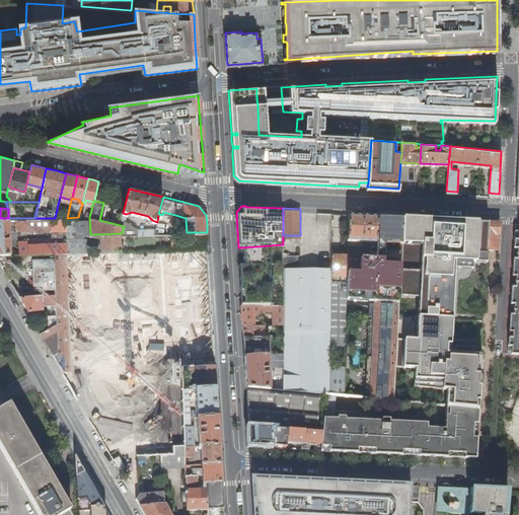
[(348,237),(377,238),(378,213),(363,212),(349,211),(348,237)]
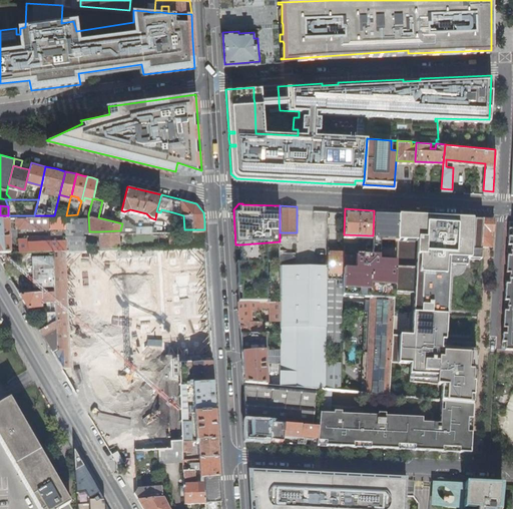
[(130,209),(124,211),(123,216),(136,224),(153,224),(155,219),(150,217),(146,213),(130,209)]
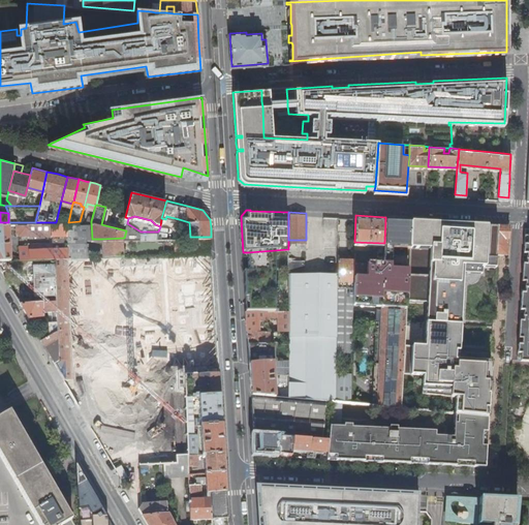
[(165,219),(161,218),(160,226),(158,232),(157,238),(167,238),(174,238),(179,219),(166,216),(165,219)]
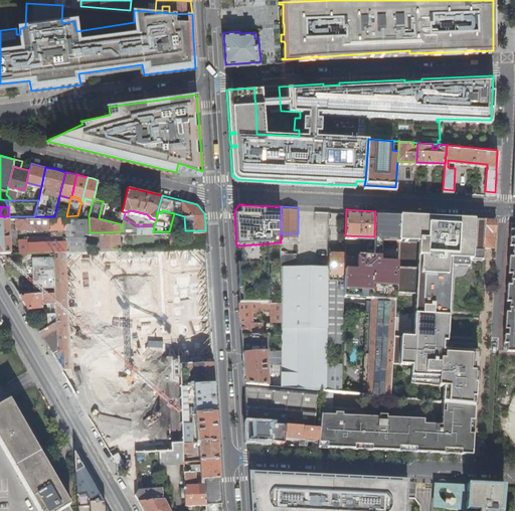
[(362,391),(390,393),(392,361),(393,334),(395,291),(397,259),(380,257),(381,237),(398,238),(400,211),(387,211),(385,211),(375,211),(374,236),(373,245),(373,252),(373,254),(345,252),(344,293),(376,297),(376,300),(371,299),(362,391)]
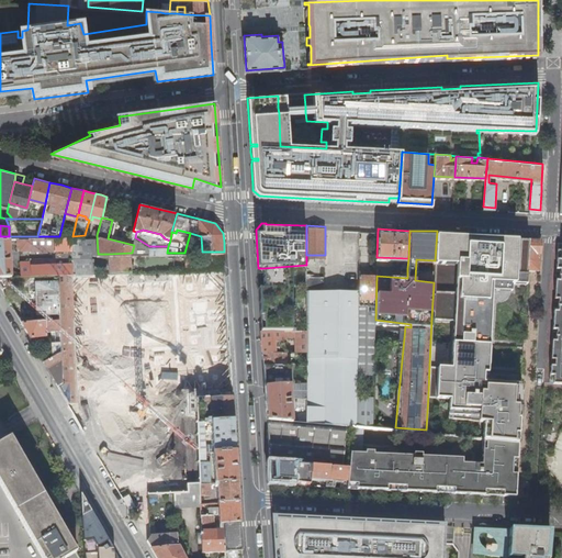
[(486,436),(518,438),(521,380),(487,378),(489,359),(484,359),(485,349),(490,349),(493,286),(513,287),(514,280),(528,281),(529,267),(530,236),(437,231),(435,260),(434,282),(431,317),(454,319),(452,366),(429,365),(428,394),(450,397),(449,416),(485,419),(484,436),(486,436)]
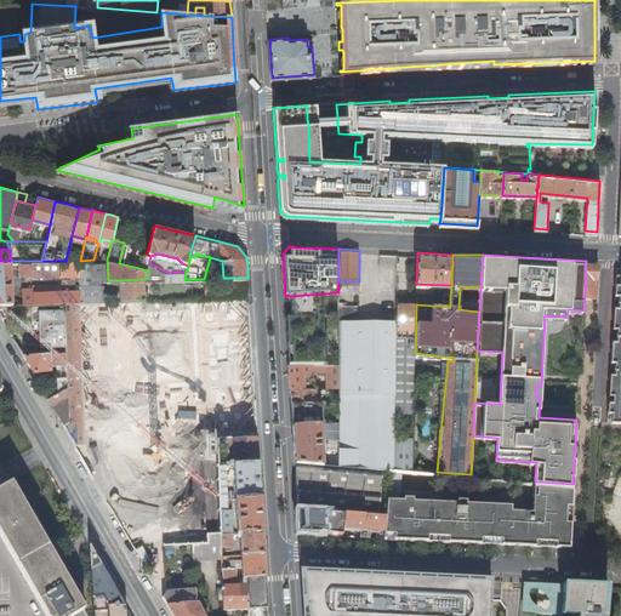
[(222,261),(210,257),(204,279),(223,278),(222,261)]
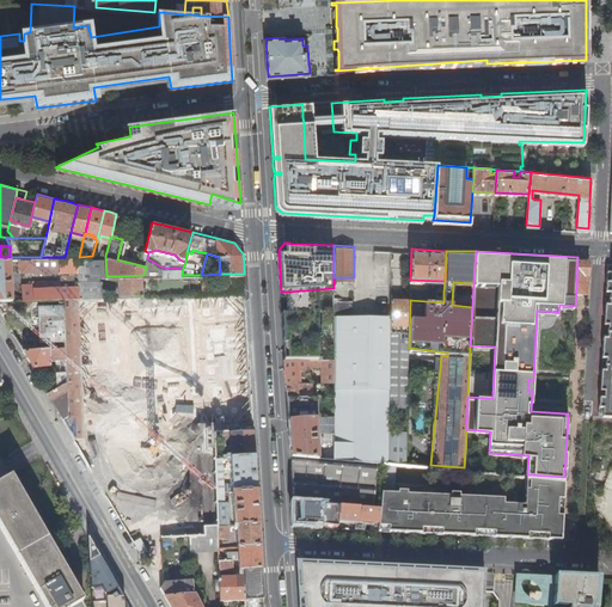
[(65,257),(41,257),(19,257),(19,267),(23,270),(79,270),(79,284),(61,284),(60,279),(32,280),(34,282),(23,282),(23,294),(23,298),(54,296),(62,296),(79,296),(101,295),(102,276),(106,276),(105,256),(92,256),(79,257),(65,257)]
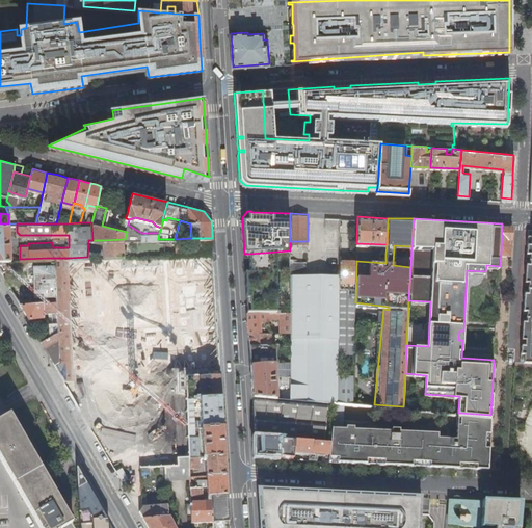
[(10,256),(10,255),(9,223),(8,223),(0,223),(0,259),(5,259),(10,259),(10,256)]
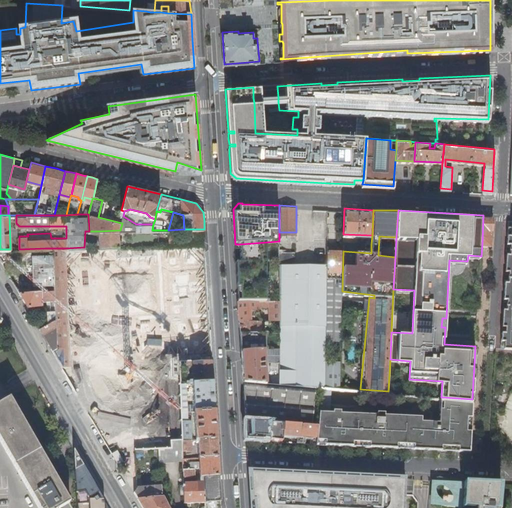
[(491,244),(494,216),(489,215),(483,215),(482,243),(491,244)]
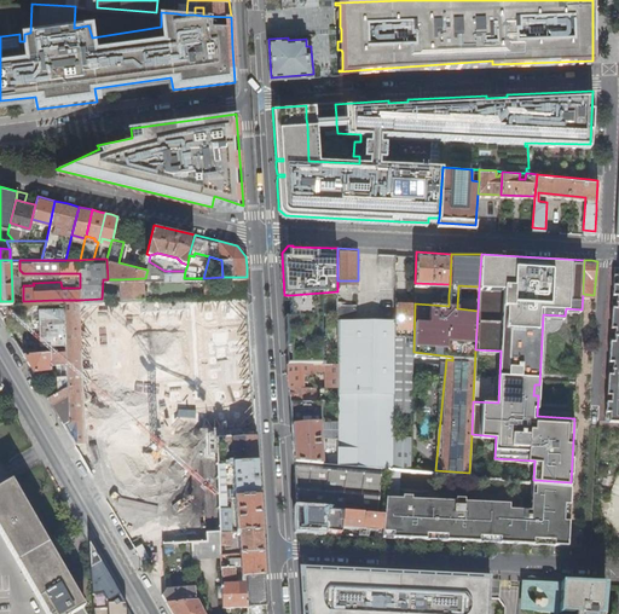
[(149,261),(148,270),(145,278),(162,278),(165,278),(165,271),(149,261)]
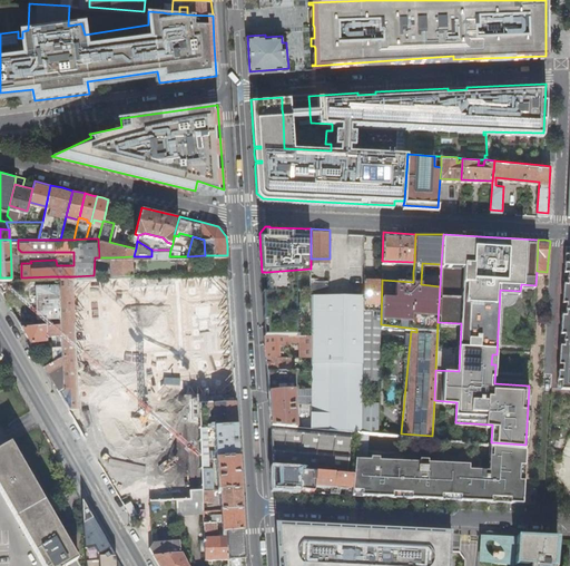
[(569,249),(568,249),(567,269),(569,267),(569,272),(569,280),(566,280),(564,299),(568,299),(567,310),(563,310),(562,329),(566,330),(564,341),(561,340),(560,360),(563,360),(563,366),(559,366),(559,376),(562,376),(562,383),(569,383),(569,249)]
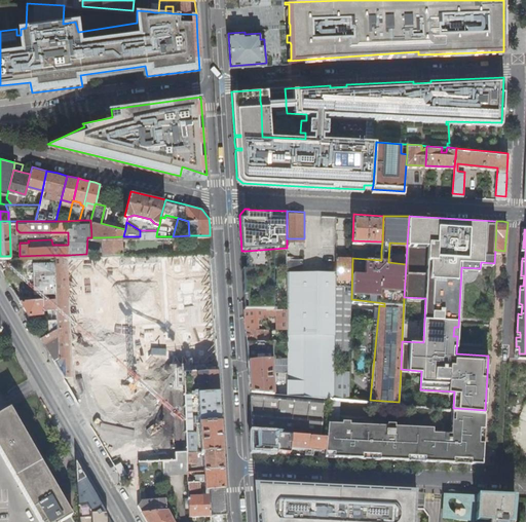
[(123,253),(122,236),(102,237),(103,253),(123,253)]
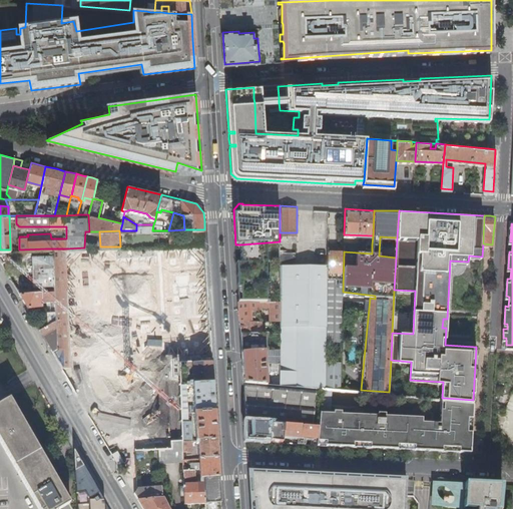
[(280,241),(240,244),(241,250),(241,261),(235,261),(238,299),(262,299),(280,298),(280,259),(280,245),(280,241)]
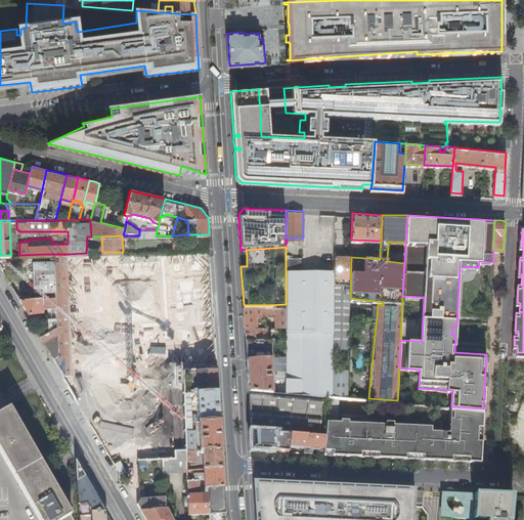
[(286,264),(300,264),(300,251),(286,251),(286,264)]
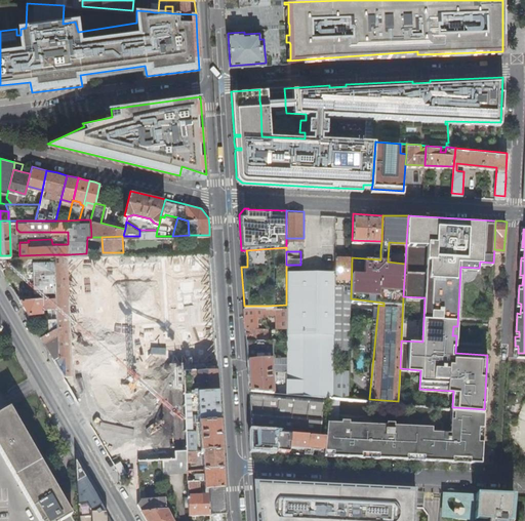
[(70,297),(68,254),(53,254),(53,261),(55,291),(55,296),(56,308),(57,326),(58,354),(54,357),(61,367),(65,374),(73,374),(70,297)]
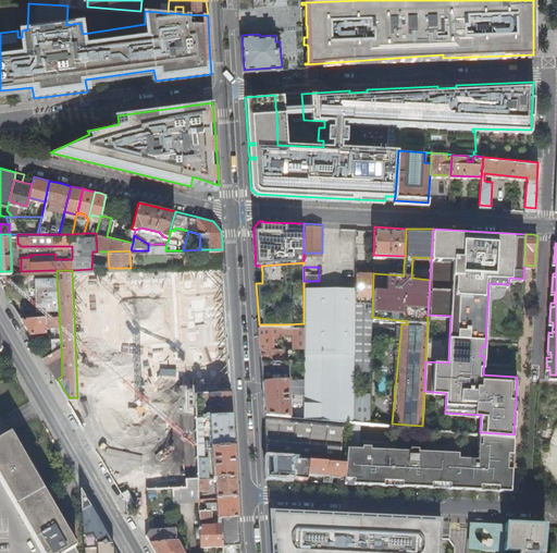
[(373,271),(356,270),(355,280),(354,420),(360,420),(370,421),(372,317),(373,273),(373,271)]
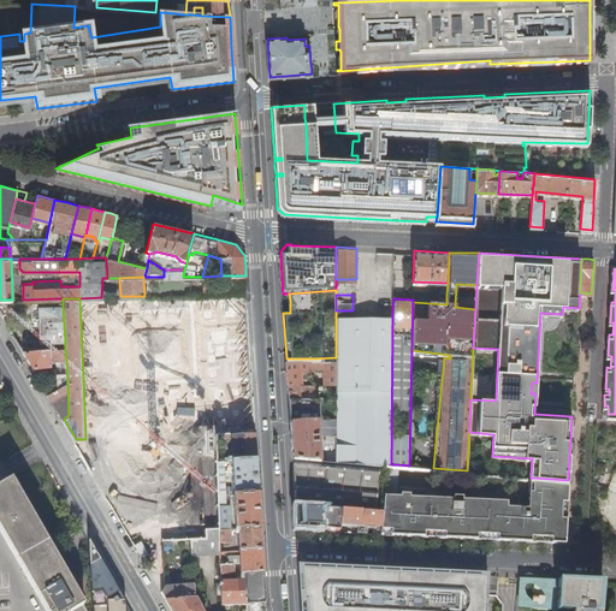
[(11,309),(6,300),(0,300),(0,309),(4,314),(11,309)]
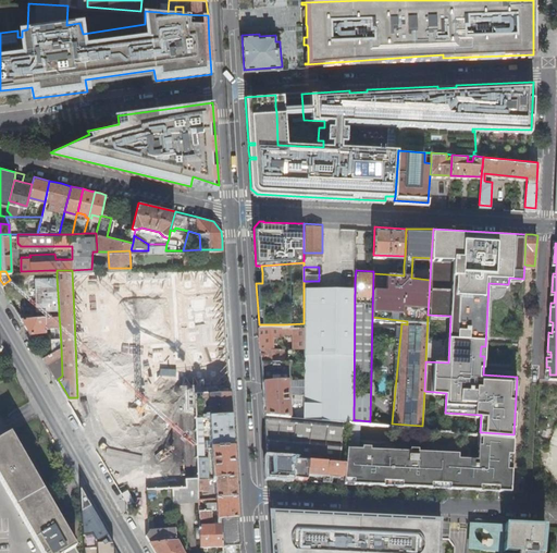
[(56,309),(59,309),(57,277),(49,277),(35,277),(37,309),(56,309)]
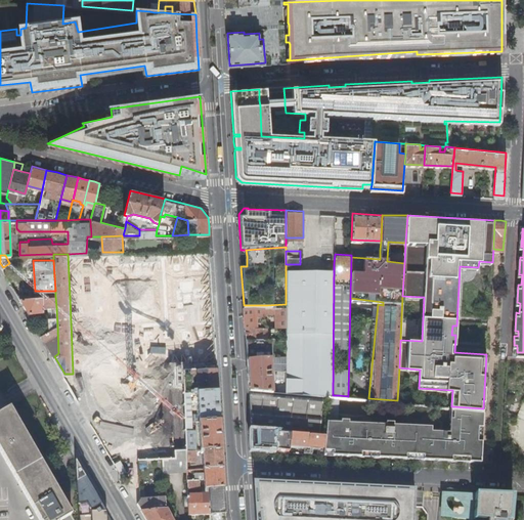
[(334,263),(300,264),(286,264),(286,292),(286,304),(286,325),(286,337),(286,353),(286,369),(286,390),(308,392),(330,394),(333,395),(334,263)]
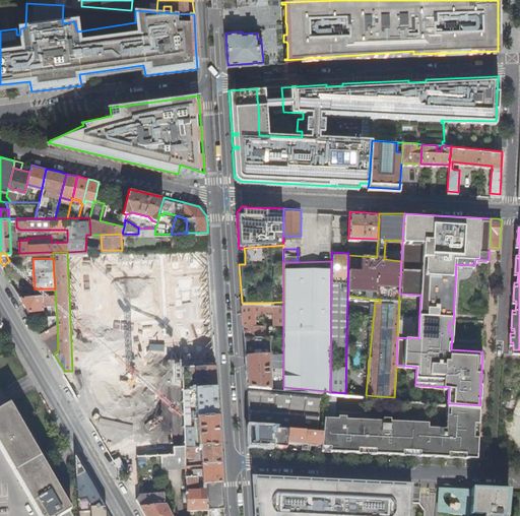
[(27,282),(13,283),(20,296),(31,295),(30,287),(27,284),(27,282)]
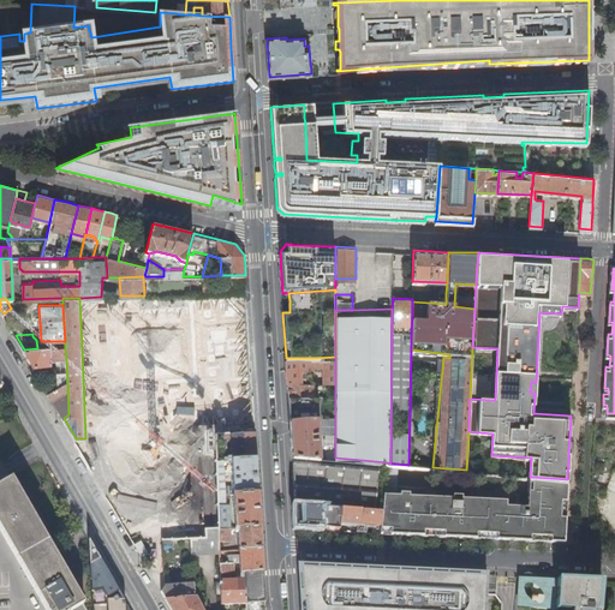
[(52,362),(66,360),(65,347),(61,348),(37,348),(24,350),(34,366),(52,364),(52,362)]
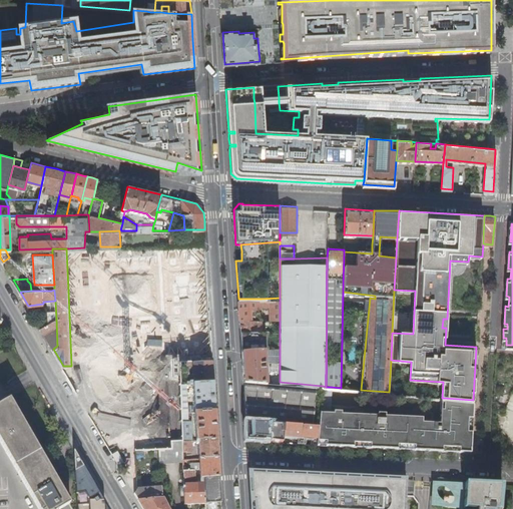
[(259,309),(262,299),(238,299),(239,309),(240,320),(262,319),(259,309)]
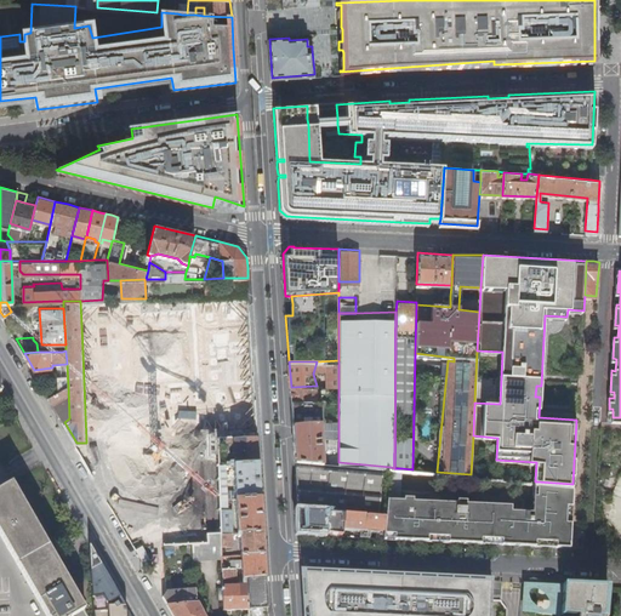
[(68,386),(49,397),(57,410),(64,422),(69,418),(68,386)]
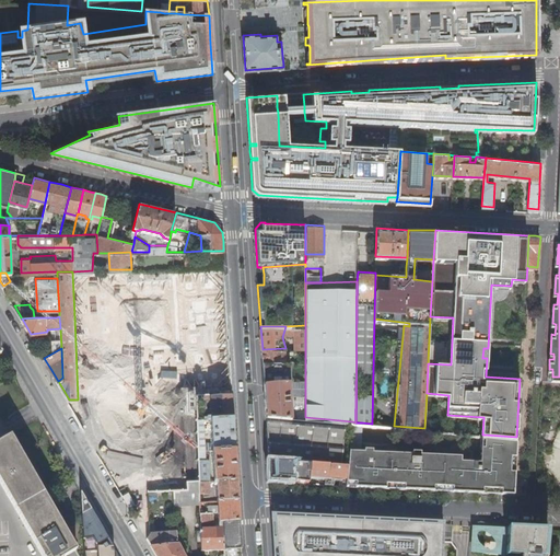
[(286,360),(286,348),(263,349),(263,356),(263,361),(286,360)]
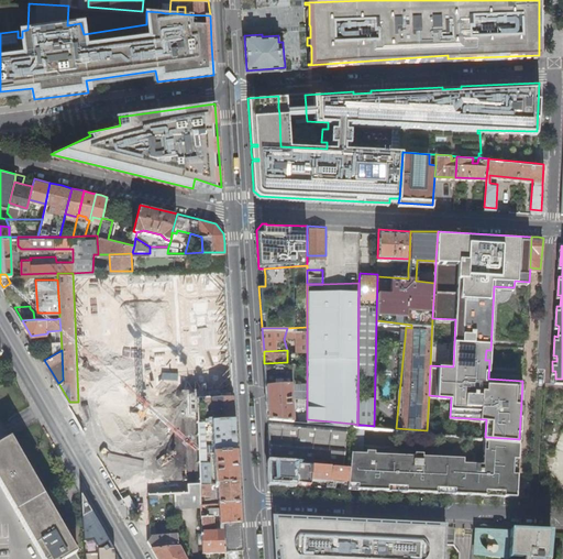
[(287,372),(287,362),(264,363),(265,383),(285,382),(285,372),(287,372)]
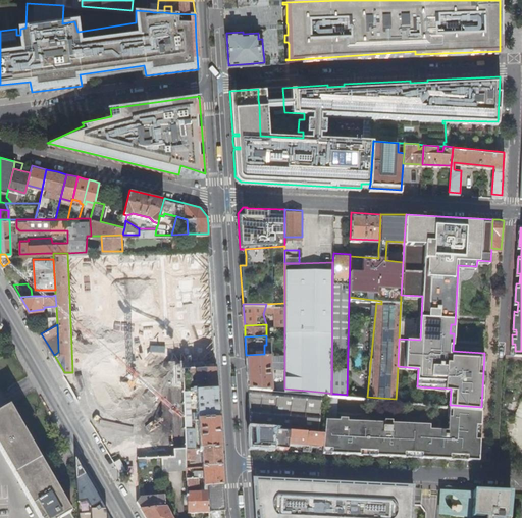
[(284,352),(269,353),(270,367),(276,367),(284,367),(284,352)]
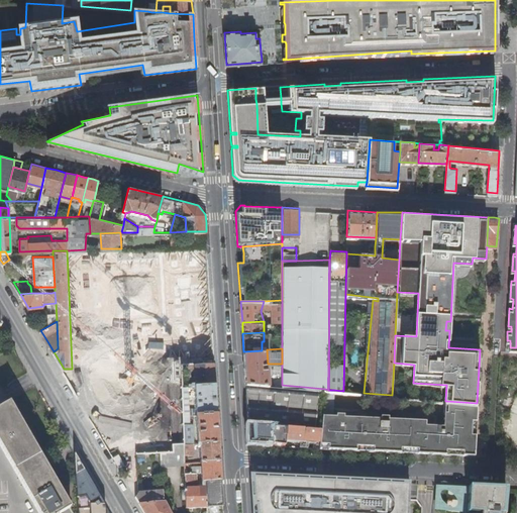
[(244,370),(245,382),(269,384),(268,364),(267,349),(262,350),(243,351),(244,370)]
